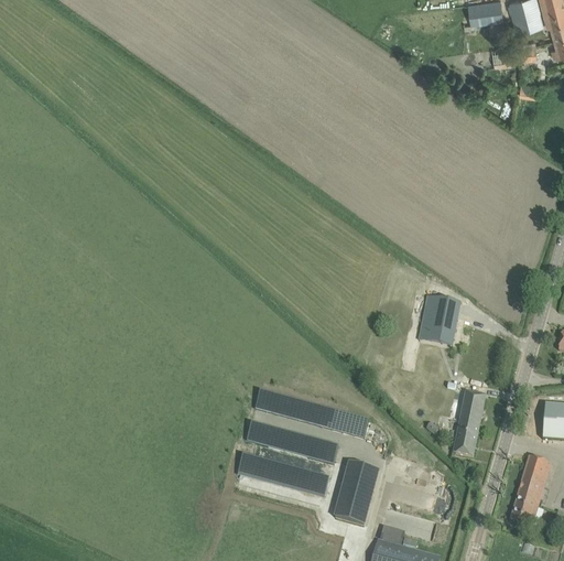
[(467,3),(470,23),(492,20),(503,19),(500,0),(490,0),(467,3)]
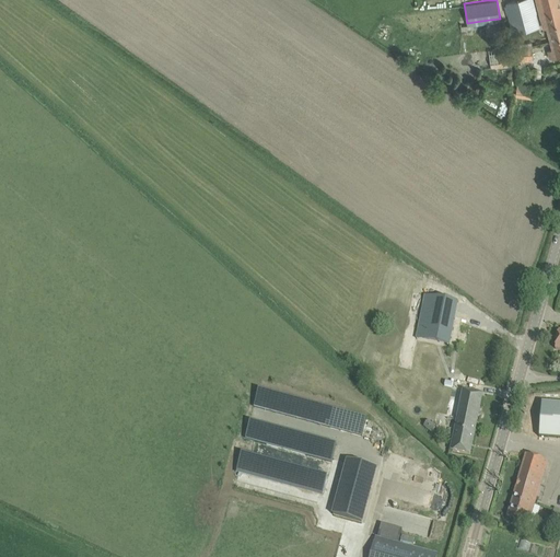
[(538,24),(532,0),(506,0),(515,31),(538,24)]
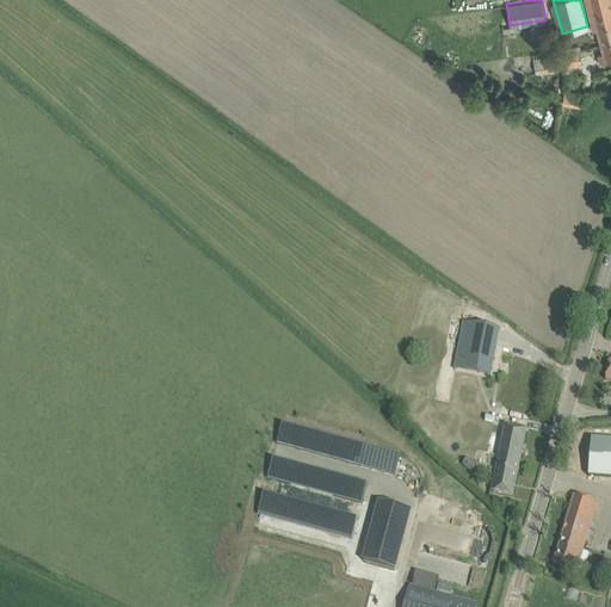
[(597,28),(602,44),(610,41),(610,4),(609,0),(586,0),(593,28),(597,28)]
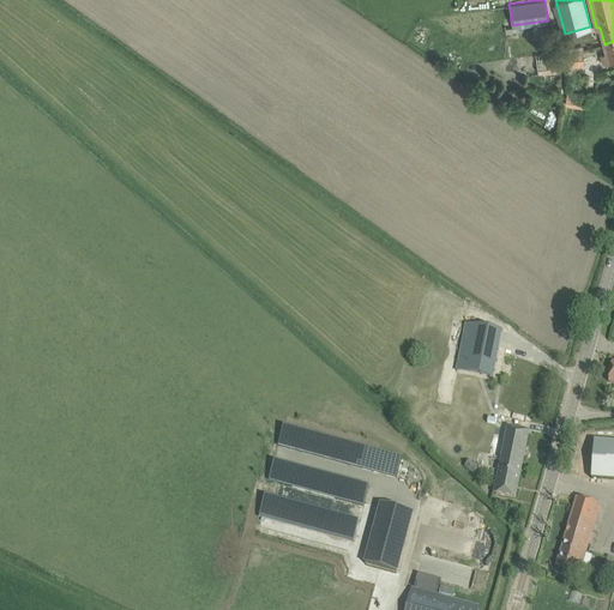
[(533,23),(533,37),(548,36),(547,23),(533,23)]
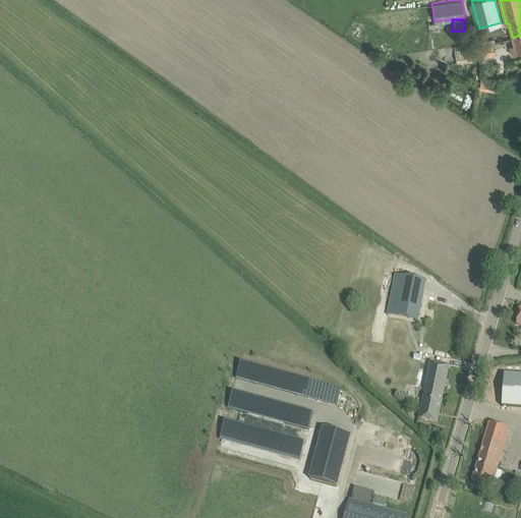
[(520,35),(513,38),(514,43),(510,44),(512,52),(520,49),(520,35)]
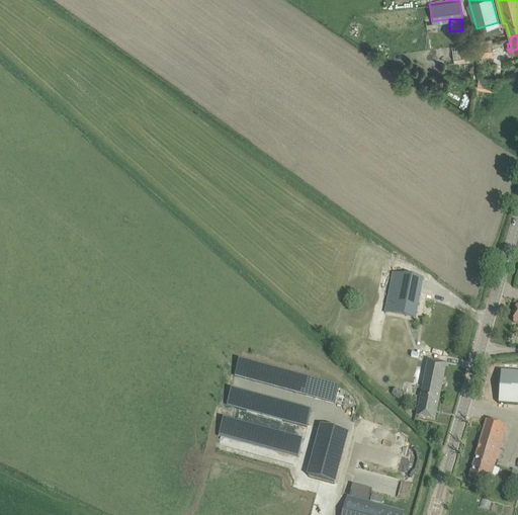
[(478,40),(480,54),(493,53),(492,39),(478,40)]
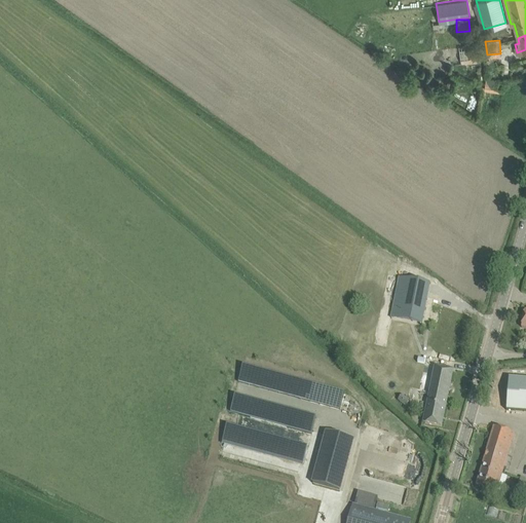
[(458,44),(461,62),(480,59),(477,42),(458,44)]
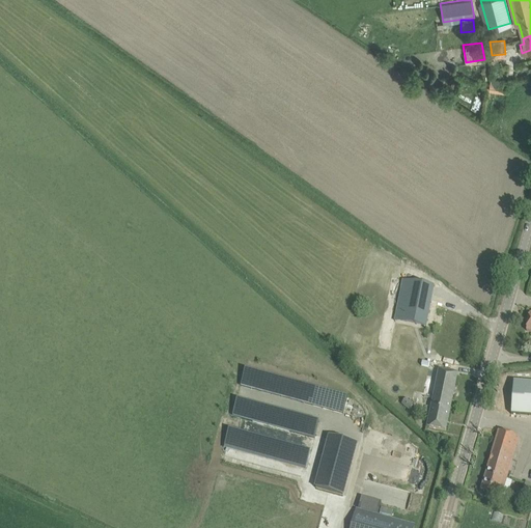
[(488,87),(497,88),(507,90),(509,80),(491,77),(488,87)]
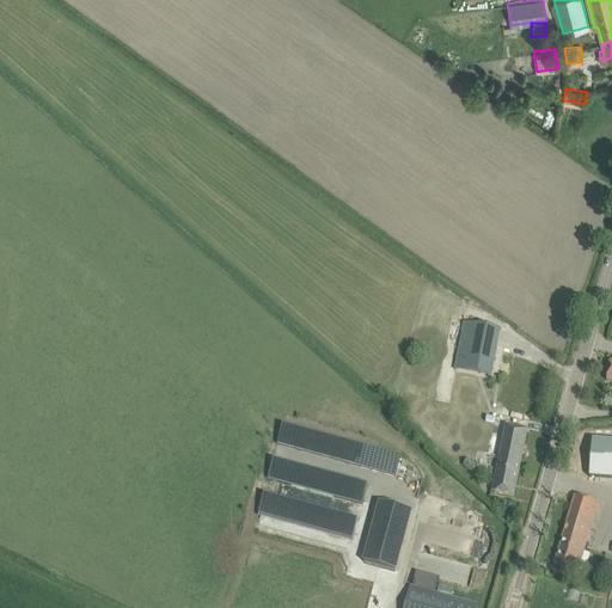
[(464,319),(458,354),(493,361),(500,326),(488,324),(464,319)]
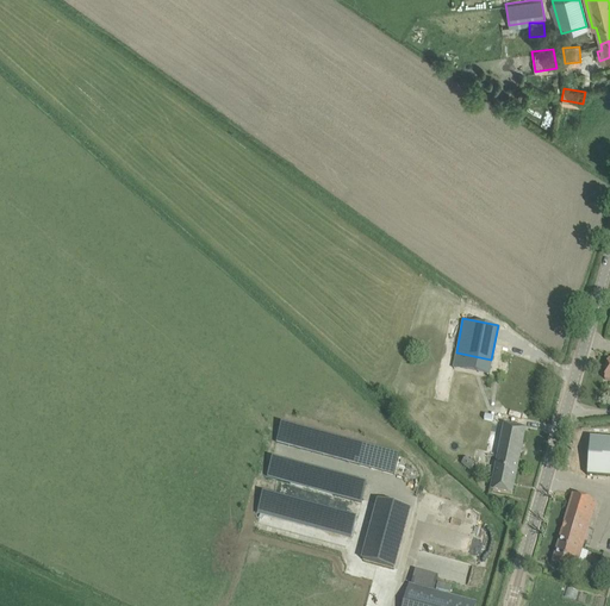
[(399,451),(282,419),(277,439),(394,472),(399,451)]
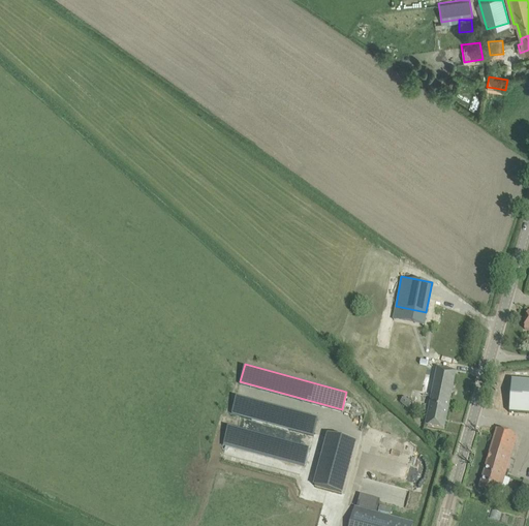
[(426,423),(444,427),(456,369),(437,366),(426,423)]
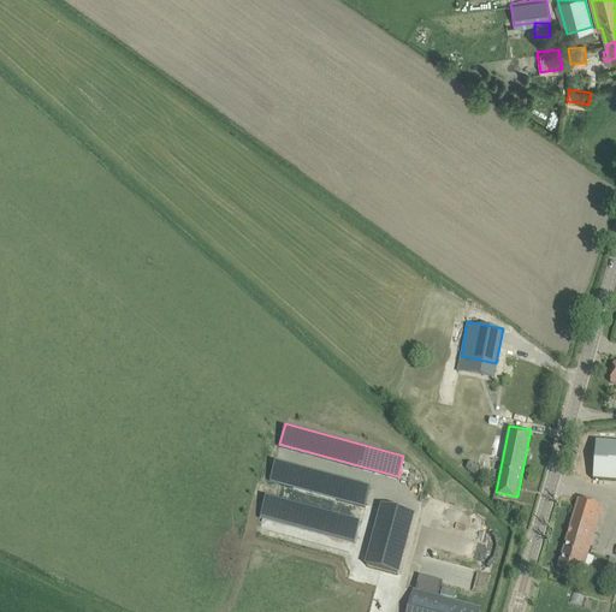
[(615,440),(596,439),(592,476),(615,477),(615,440)]
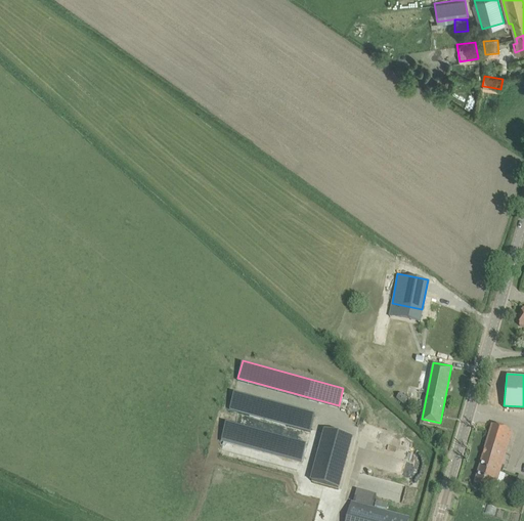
[(400,391),(396,395),(404,402),(408,397),(400,391)]
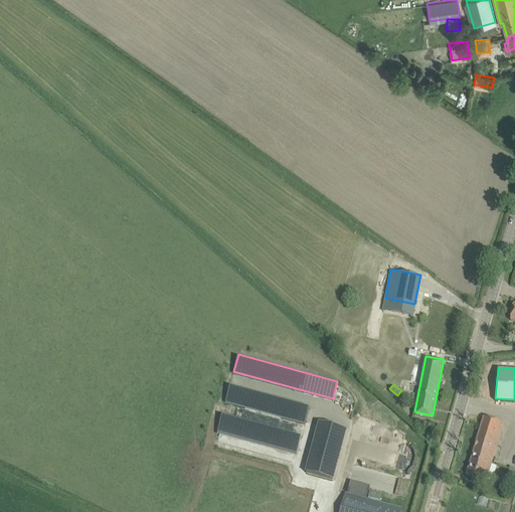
[(294,418),(305,421),(310,404),(299,401),(280,396),(276,413),(294,418)]
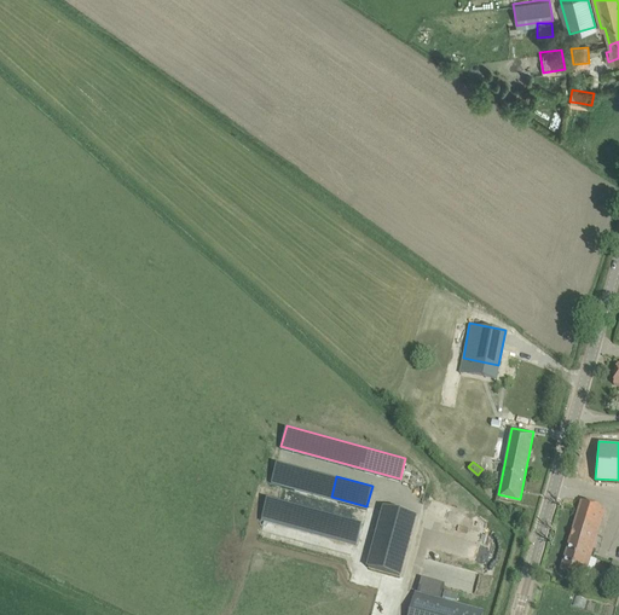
[(262,497),(258,517),(354,539),(359,520),(262,497)]
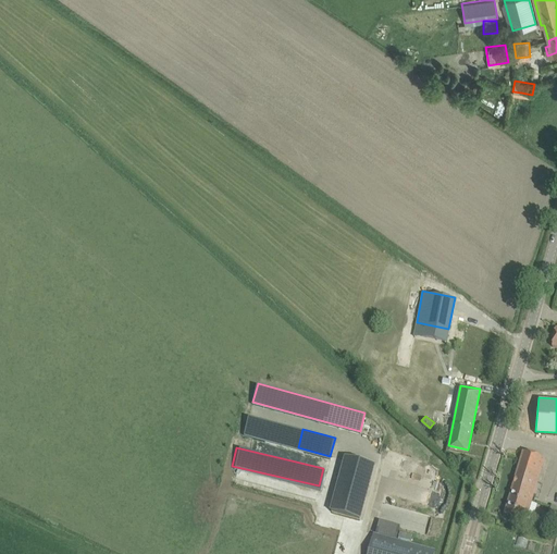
[(515,515),(521,518),(524,507),(528,508),(544,456),(533,453),(523,450),(504,512),(515,515)]
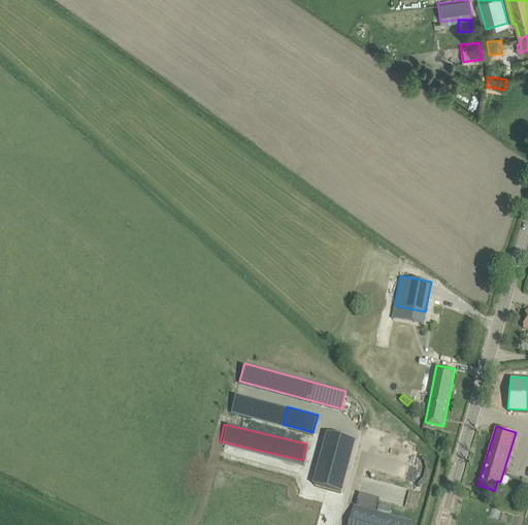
[(328,430),(314,483),(340,490),(355,437),(328,430)]
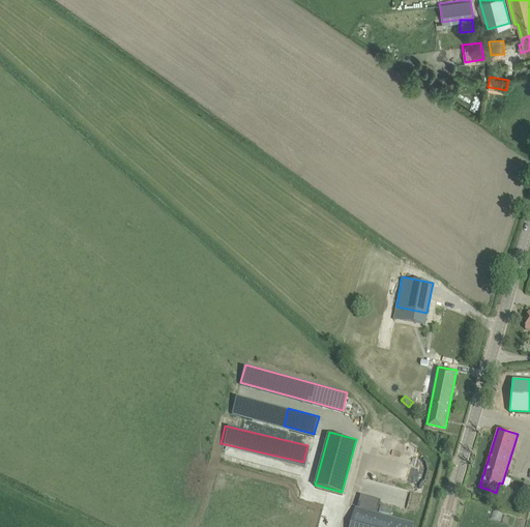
[(517,484),(519,477),(510,475),(508,482),(517,484)]
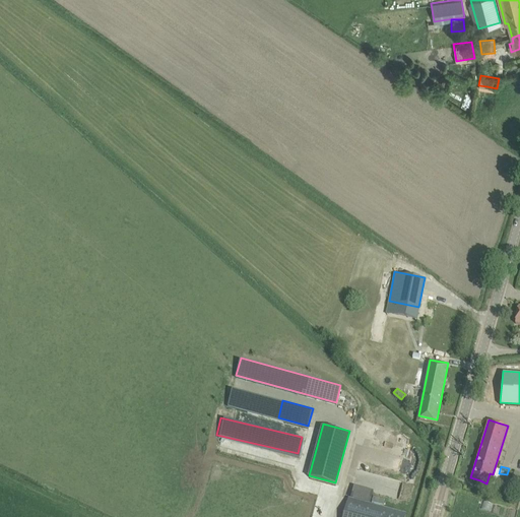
[(350,497),(348,496),(342,516),(404,516),(406,511),(371,502),(374,489),(354,485),(350,497)]
